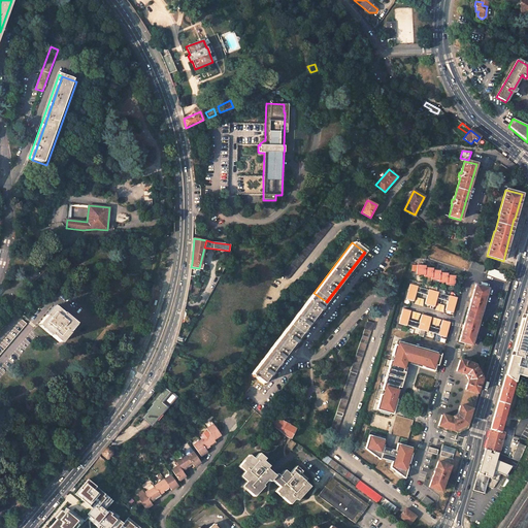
[(486,266),(472,261),(470,268),(483,272),(486,266)]
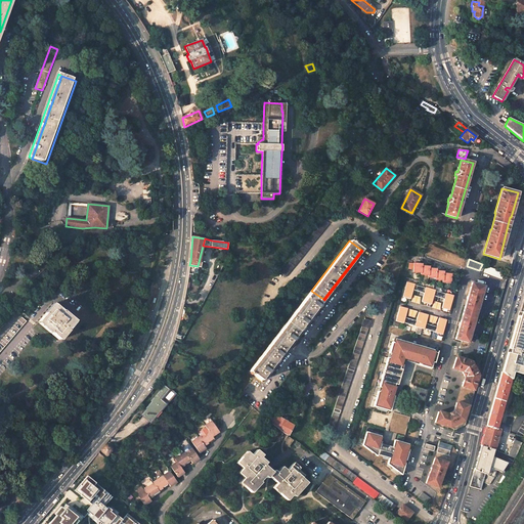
[(422,263),(415,263),(413,271),(421,272),(421,274),(429,274),(428,276),(436,277),(436,279),(443,279),(443,281),(450,282),(451,273),(443,273),(444,271),(436,270),(437,268),(429,268),(429,266),(422,266),(422,263)]
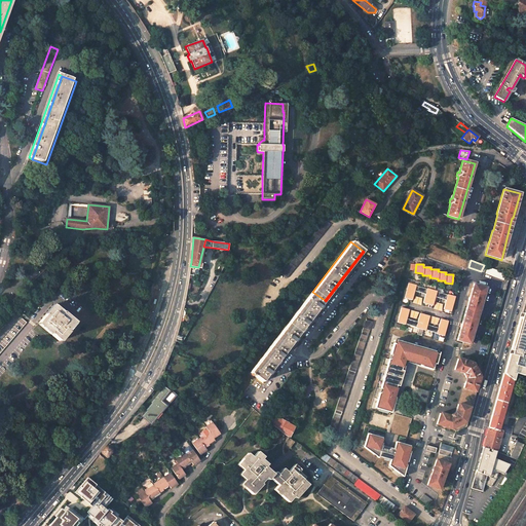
[(505,273),(488,267),(485,273),(503,280),(505,273)]
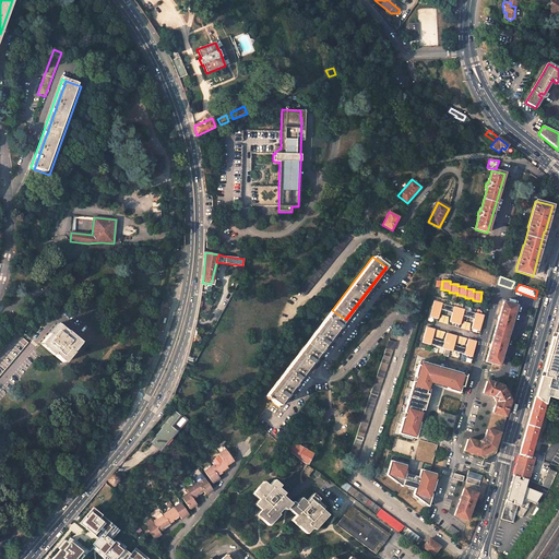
[(479,330),(484,316),(476,313),(464,310),(464,309),(462,309),(463,305),(459,304),(456,307),(454,307),(442,304),(435,301),(430,316),(438,318),(441,309),(452,312),(450,321),(460,324),(463,316),(474,319),(472,328),(479,330)]
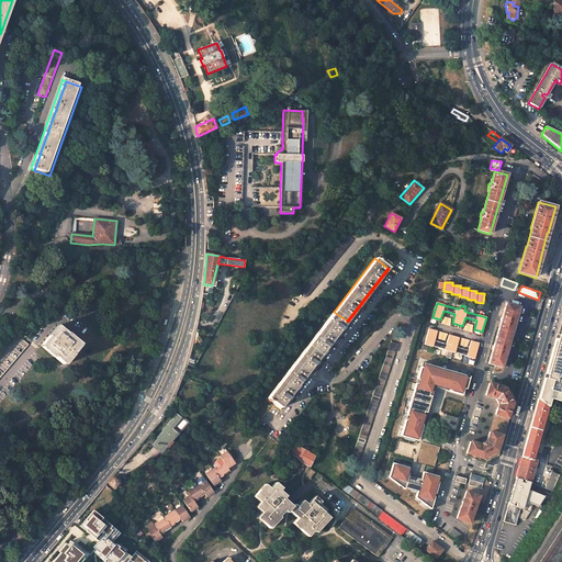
[(519,307),(506,303),(489,363),(502,368),(519,307)]
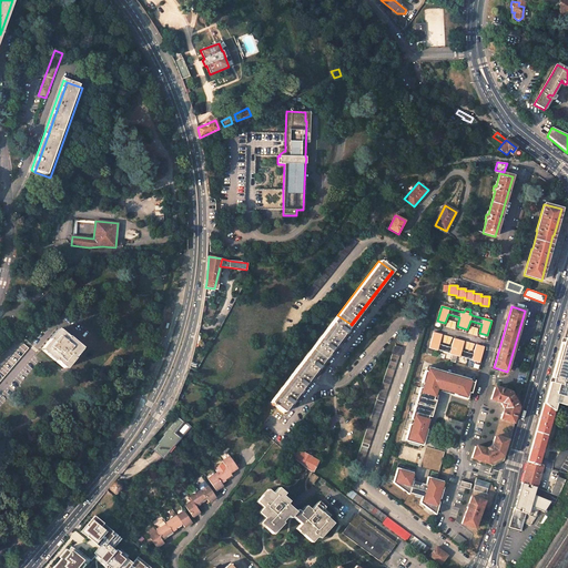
[(337,315),(271,403),(283,413),(351,324),(337,315)]
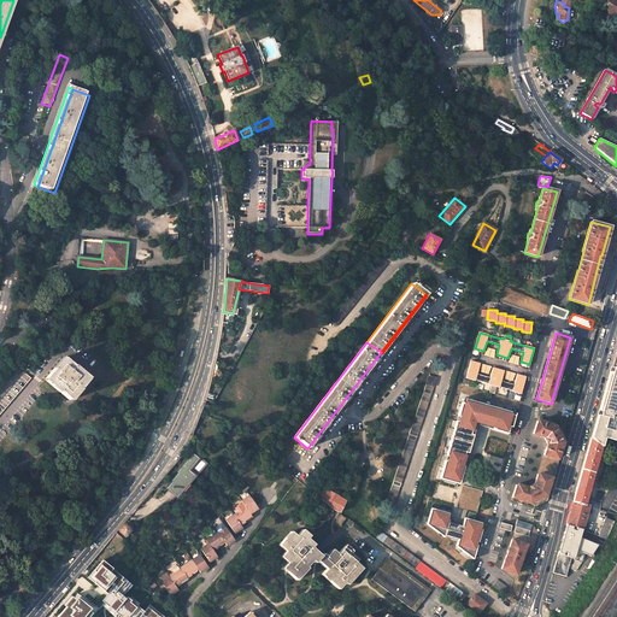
[(494,358),(494,350),(488,347),(485,354),(494,358)]
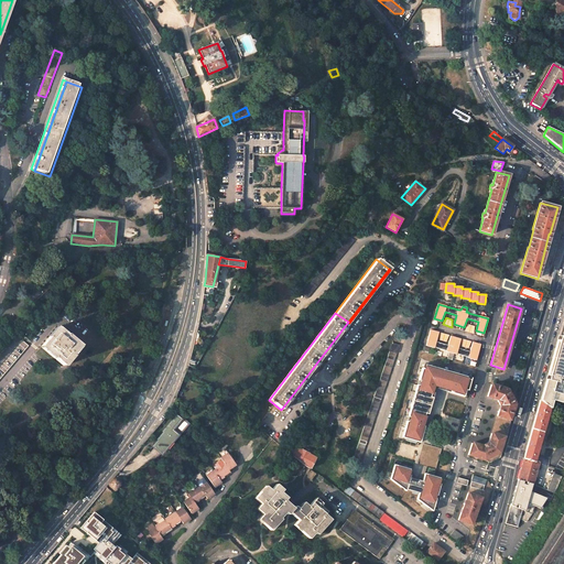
[(563,391),(563,318),(540,400),(550,408),(553,400),(561,403),(563,391)]
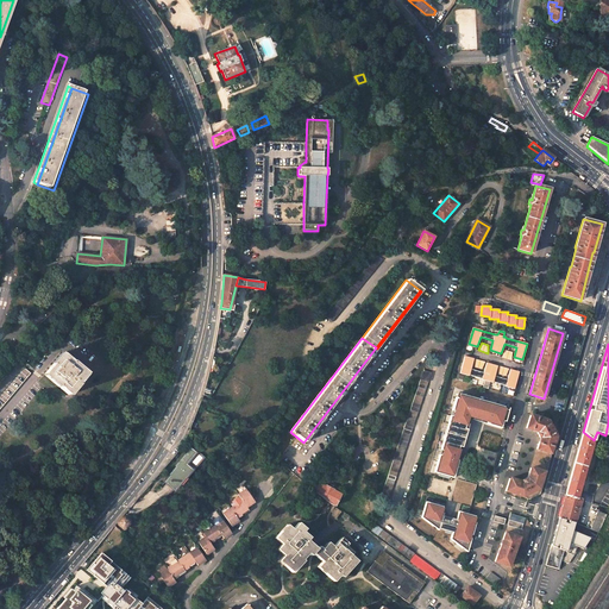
[(376,347),(303,443),(305,444),(377,349),(376,347)]
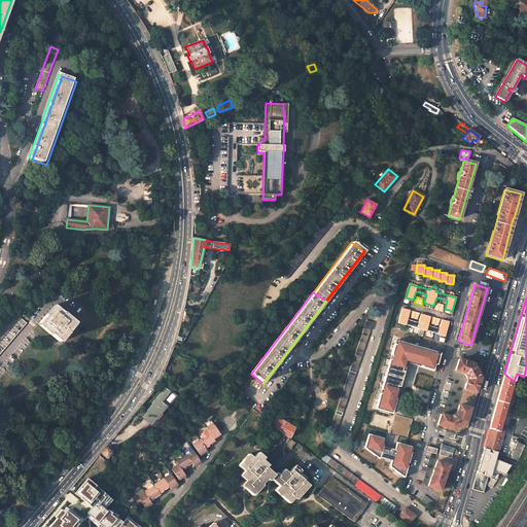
[(443,312),(443,305),(437,303),(434,309),(443,312)]
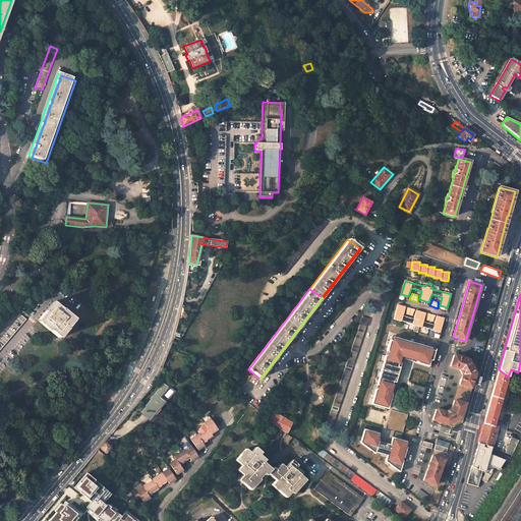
[(46,311),(39,320),(50,330),(59,338),(66,329),(67,330),(74,321),(70,317),(62,310),(63,310),(54,302),(47,311),(46,311)]
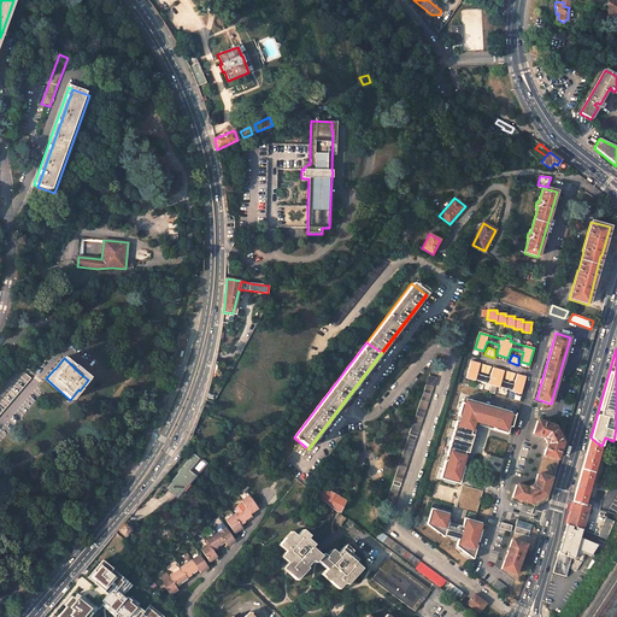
[(11,362),(0,374),(0,387),(18,366),(11,362)]
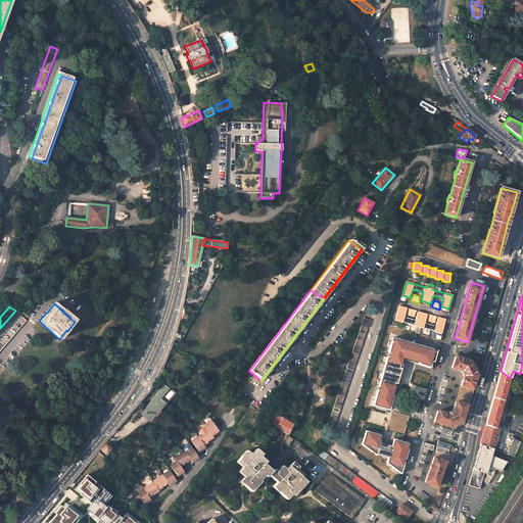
[(441,334),(445,320),(438,318),(435,326),(425,323),(427,315),(418,312),(416,320),(405,317),(407,308),(399,306),(395,320),(402,323),(402,322),(414,325),(414,326),(417,326),(415,332),(419,334),(421,328),(423,328),(423,327),(434,331),(441,334)]
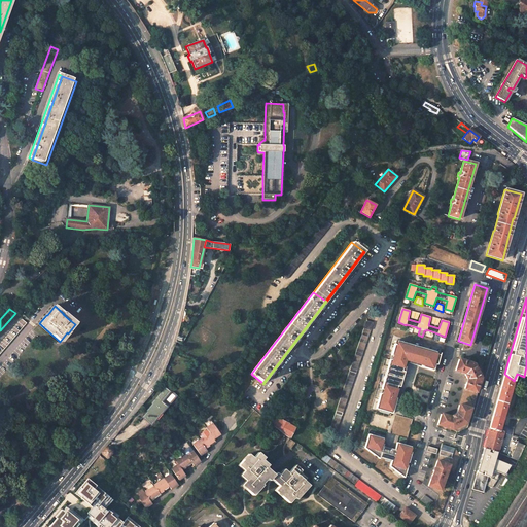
[(412,311),(411,318),(417,319),(419,313),(412,311)]
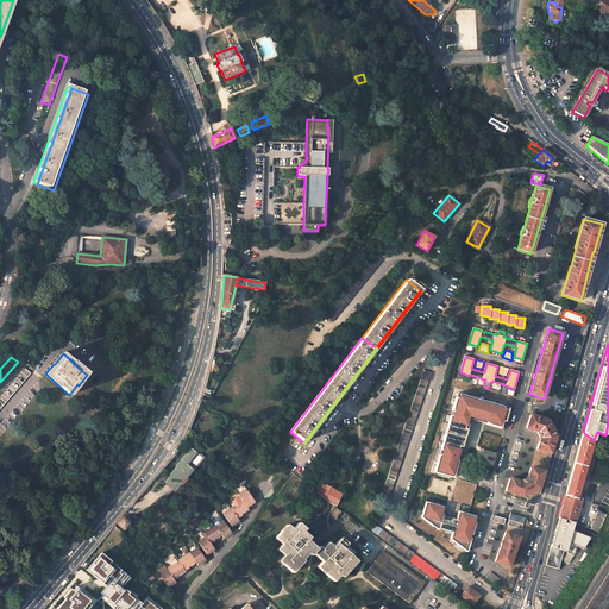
[(500,366),(498,374),(506,376),(508,369),(500,366)]
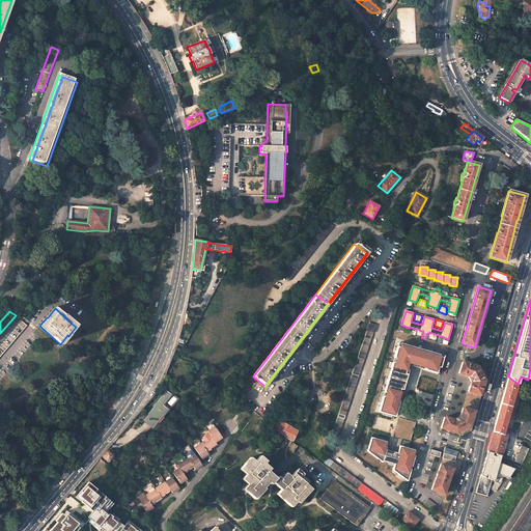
[(21,320),(0,345),(0,357),(27,326),(21,320)]
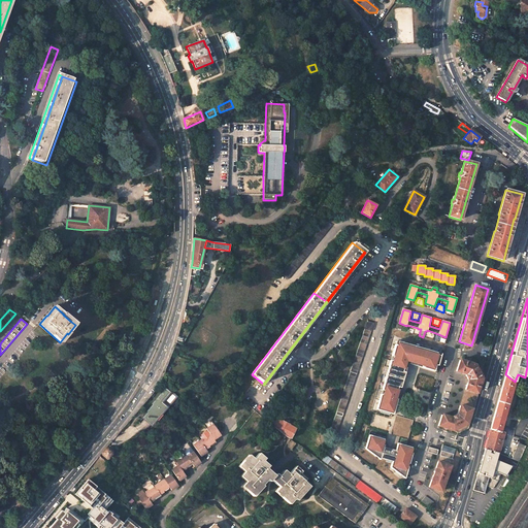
[(371,331),(374,324),(367,321),(364,329),(365,329),(371,331)]
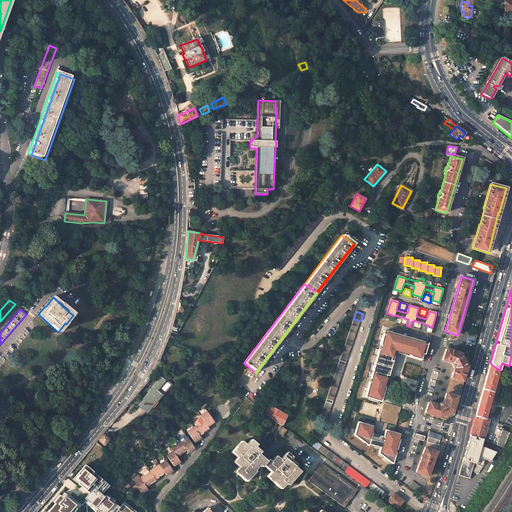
[(327,420),(360,321),(354,319),(320,418),(327,420)]
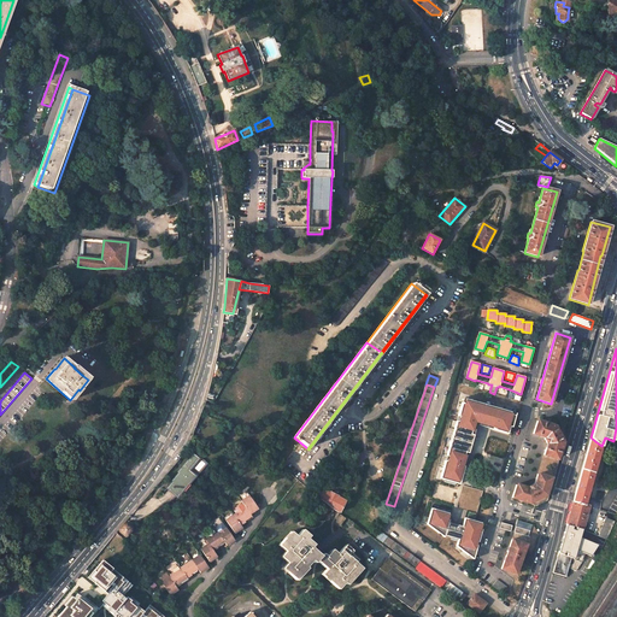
[(462,398),(439,479),(459,485),(474,435),(470,434),(472,423),(509,434),(515,413),(462,398)]
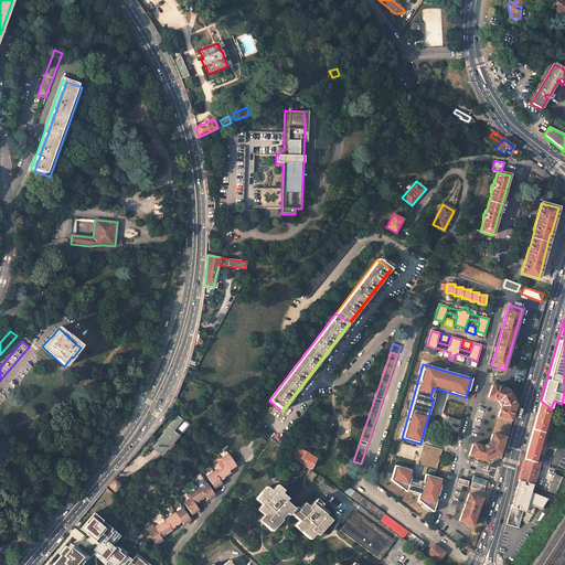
[(507,391),(492,385),(488,397),(498,401),(499,402),(498,402),(500,405),(501,405),(501,406),(498,416),(510,420),(514,405),(507,391)]
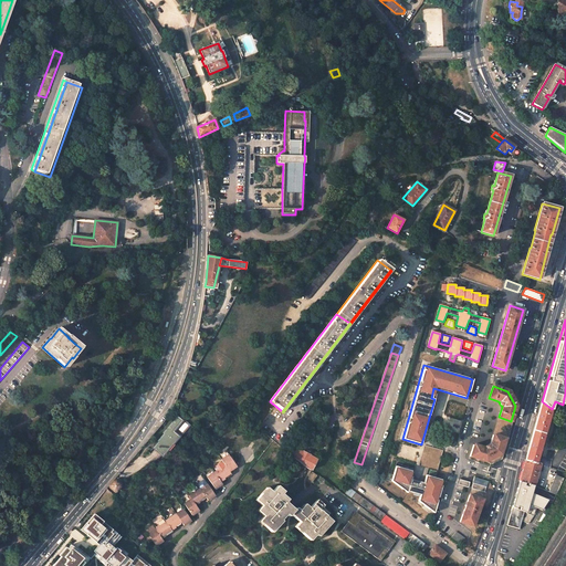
[(551,409),(542,402),(525,460),(536,463),(551,409)]
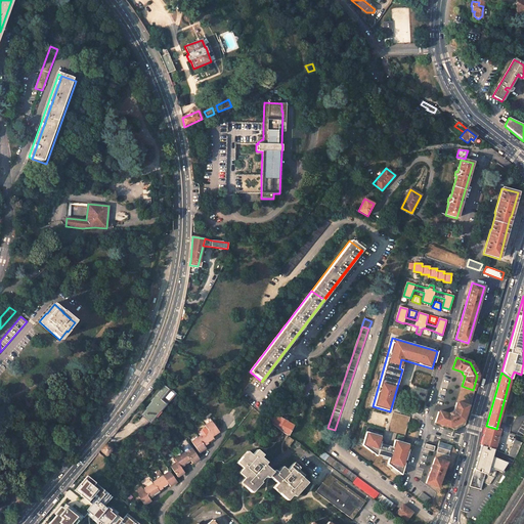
[(146,413),(144,416),(150,422),(175,394),(165,385),(150,401),(151,401),(145,408),(146,409),(144,411),(146,413)]
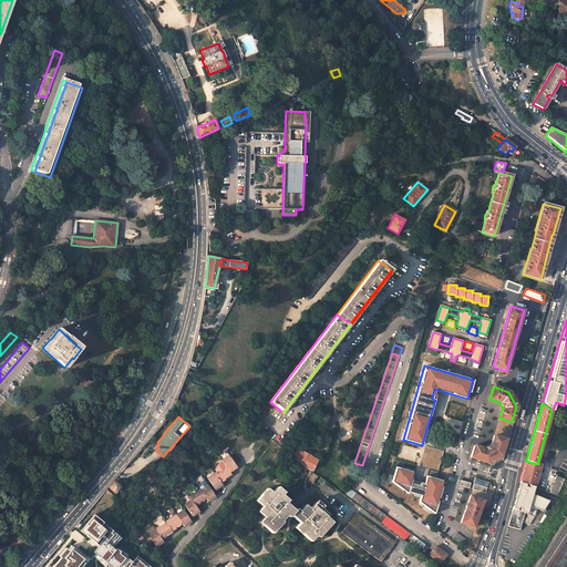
[(505,440),(494,435),(490,446),(490,445),(485,447),(485,449),(484,449),(474,445),(471,457),(485,462),(501,455),(505,440)]
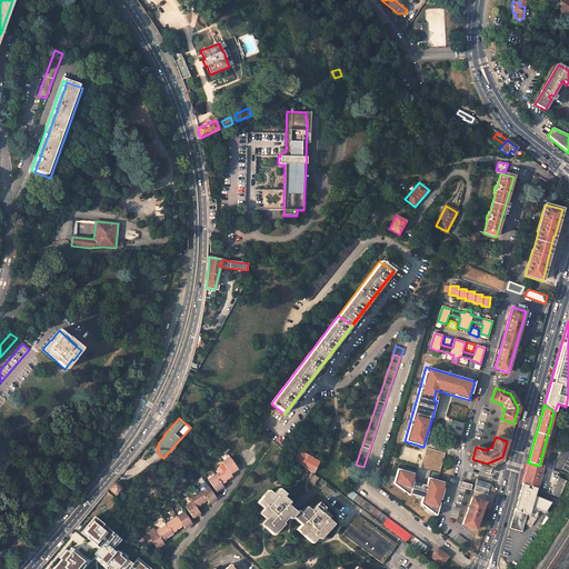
[(297,450),(293,458),(308,469),(313,472),(319,462),(311,458),(312,458),(305,453),(303,455),(297,450)]
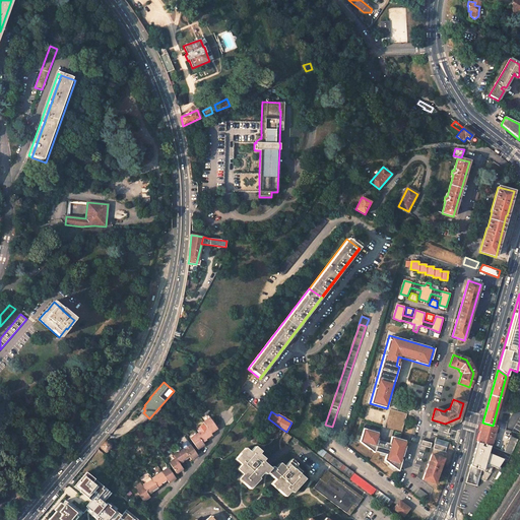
[(217,428),(210,417),(203,421),(206,427),(210,433),(217,428)]
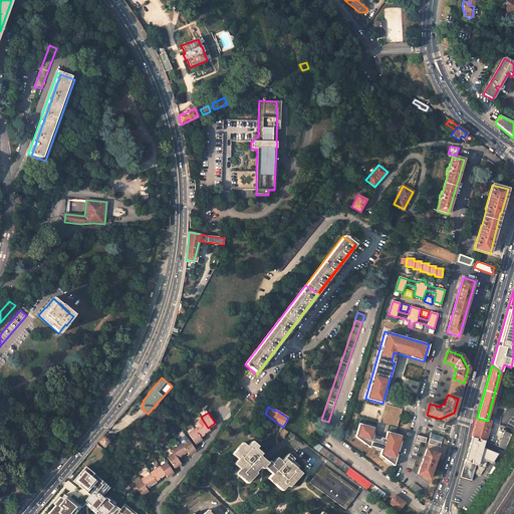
[(487,421),(477,418),(472,437),(485,441),(490,422),(487,421)]
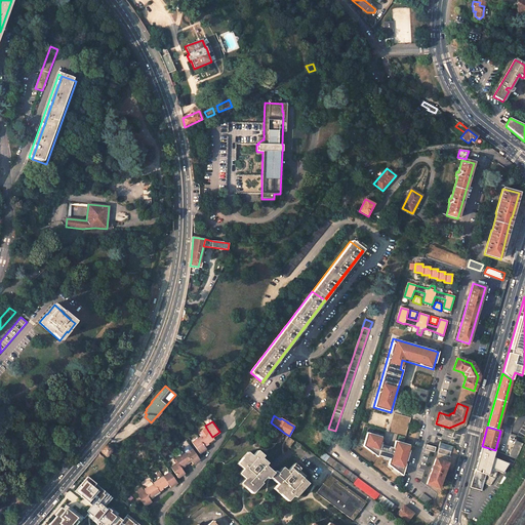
[(212,437),(208,431),(198,437),(203,445),(212,438),(212,437)]
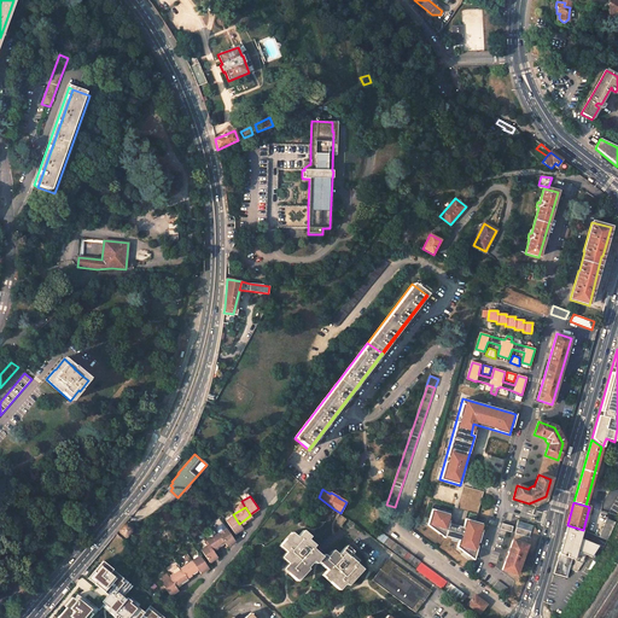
[(458,541),(455,547),(473,560),(484,524),(464,519),(461,528),(448,523),(450,516),(431,509),(426,525),(443,538),(444,536),(452,538),(450,541),(455,542),(456,540),(458,541)]
